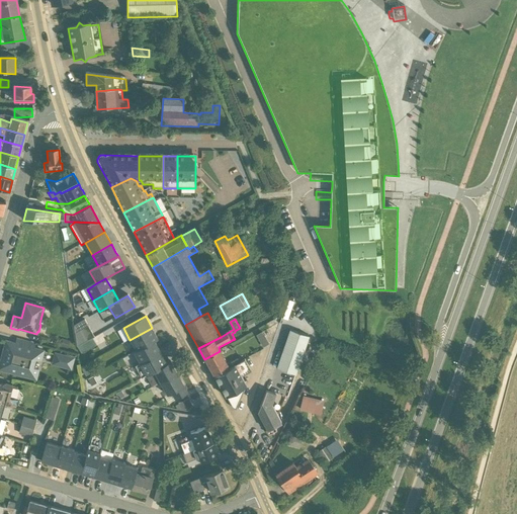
[(74,326),(75,333),(88,326),(84,320),(74,326)]
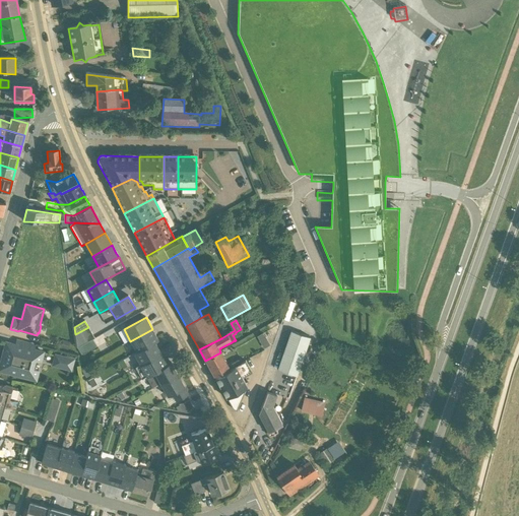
[(253,322),(246,326),(249,331),(256,328),(253,322)]
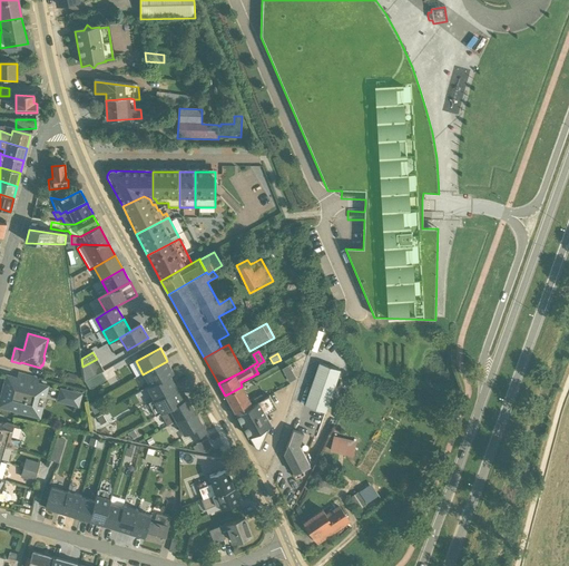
[(82,368),(85,383),(104,372),(97,359),(82,368)]
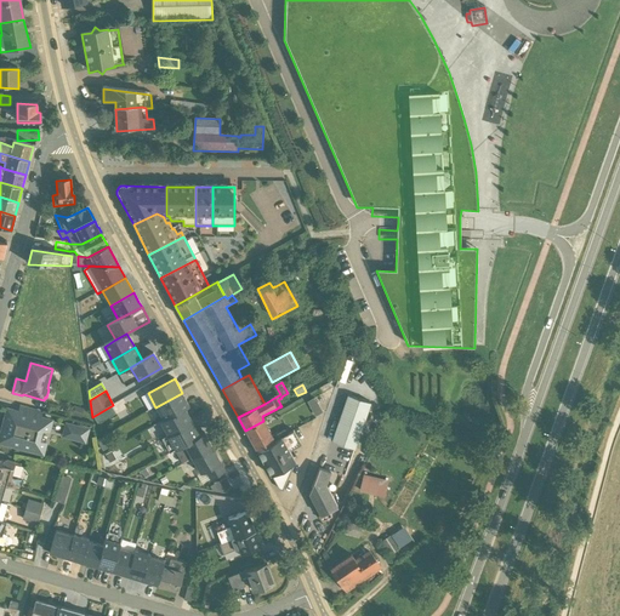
[(164,421),(186,409),(189,406),(182,393),(155,408),(164,421)]
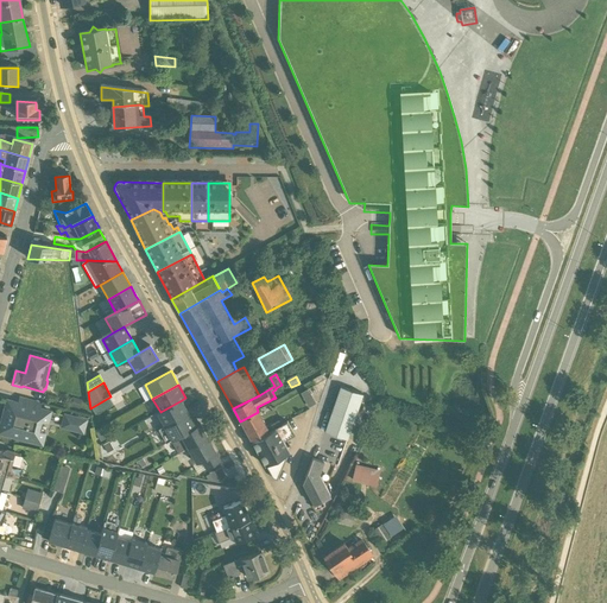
[(324,433),(347,442),(362,397),(340,388),(324,433)]
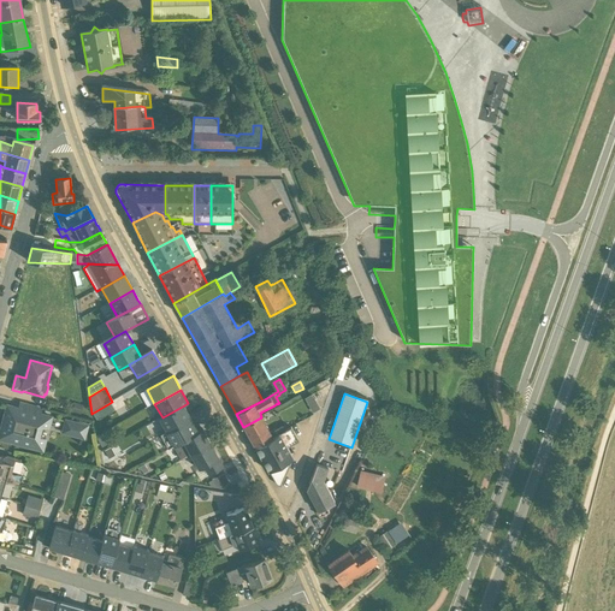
[(320,410),(312,396),(305,401),(313,415),(320,410)]
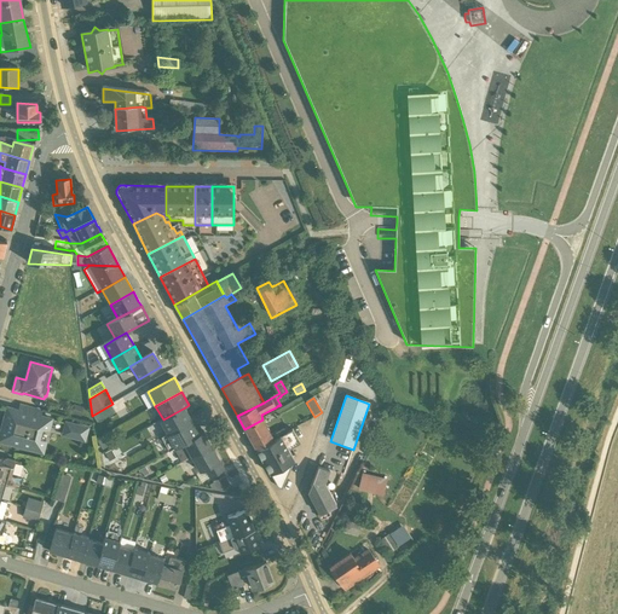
[(42,430),(50,432),(53,418),(41,415),(42,410),(19,404),(18,411),(7,409),(0,436),(0,441),(45,453),(47,442),(40,440),(42,430)]
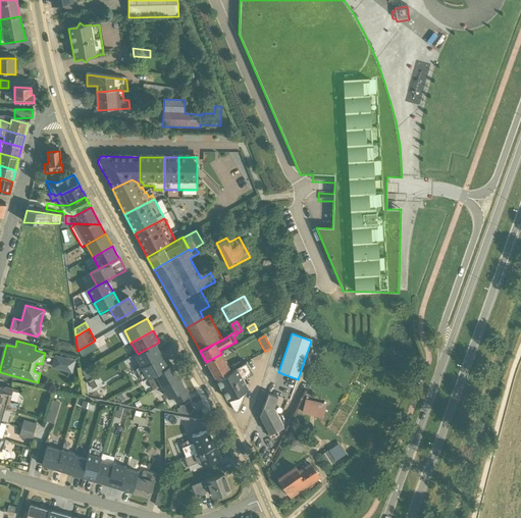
[(82,358),(97,349),(93,342),(77,351),(82,358)]
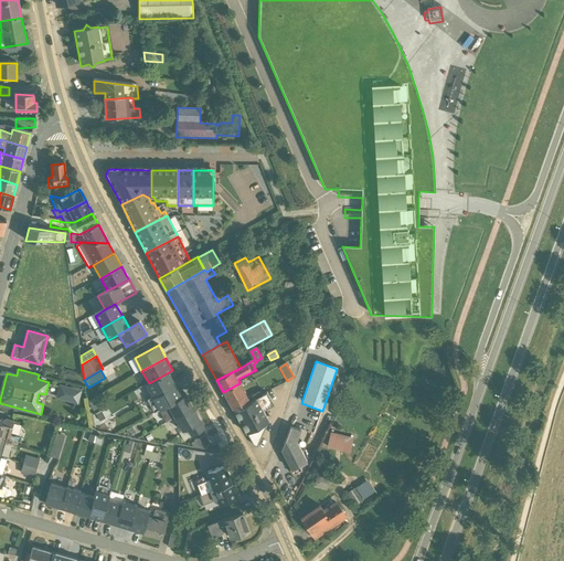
[(66,379),(74,381),(76,373),(68,371),(66,379)]
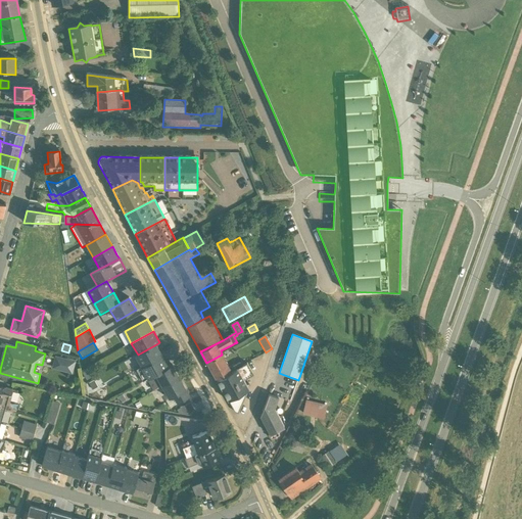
[(141,368),(162,356),(156,344),(138,355),(135,357),(141,368)]
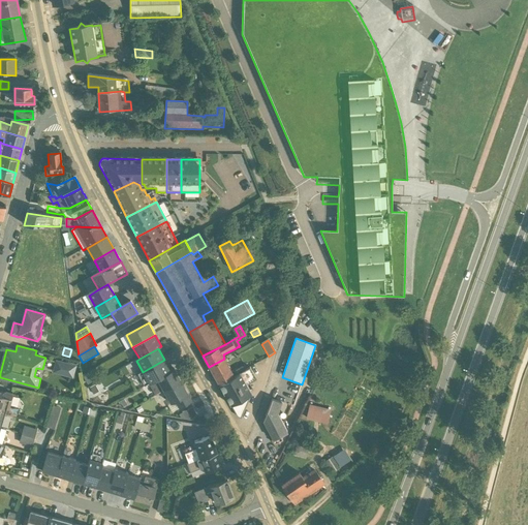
[(209,367),(219,384),(245,371),(243,367),(233,373),(224,359),(209,367)]
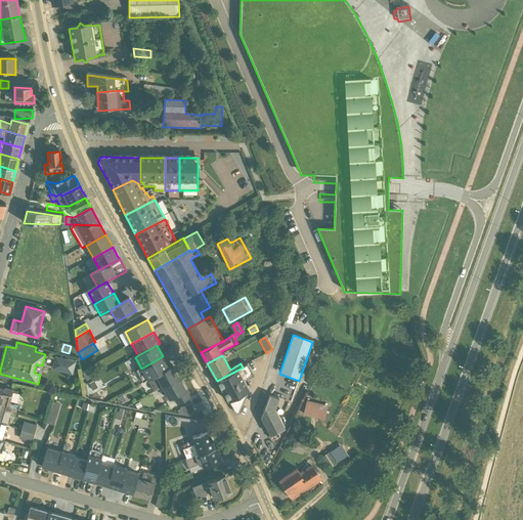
[(147,380),(169,367),(163,356),(141,369),(136,372),(142,383),(147,380)]
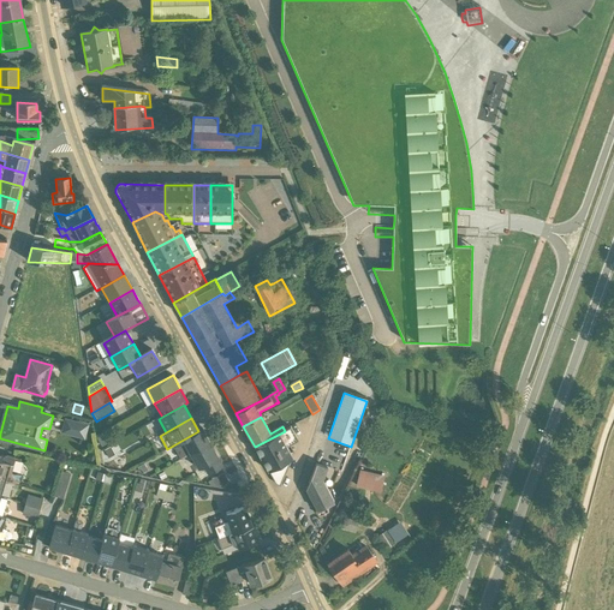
[(60,434),(85,440),(89,425),(65,419),(60,434)]
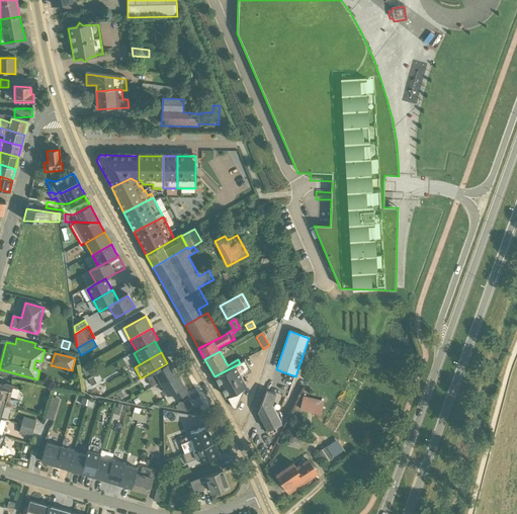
[(214,376),(233,409),(236,411),(247,387),(241,377),(251,372),(245,360),(240,363),(214,376)]
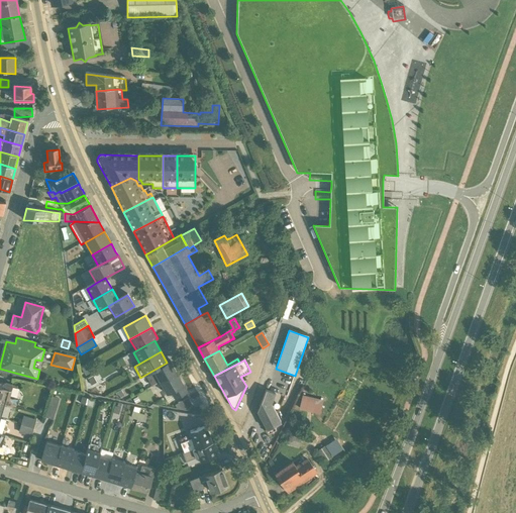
[(160,383),(177,373),(171,361),(167,363),(145,375),(152,387),(160,383)]
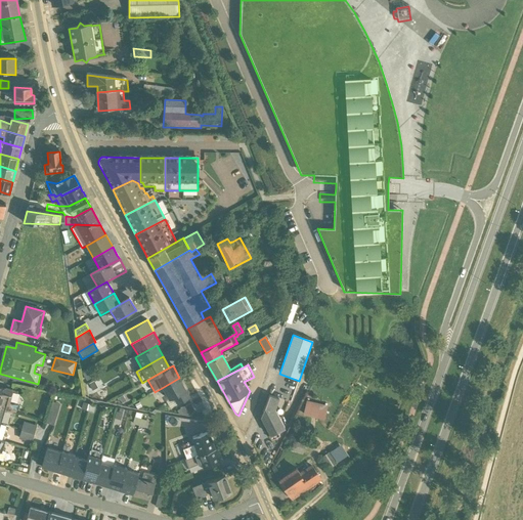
[(87,382),(95,377),(90,367),(82,373),(87,382)]
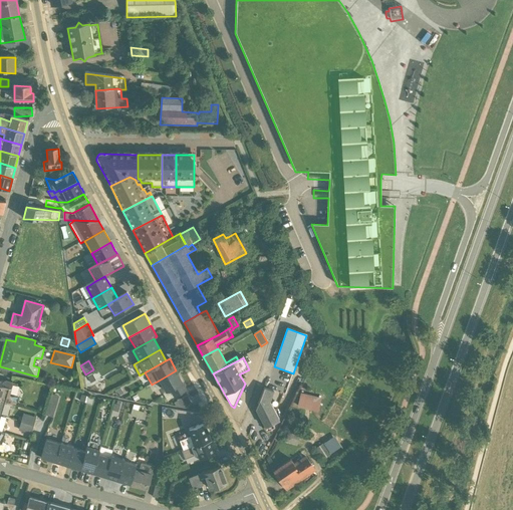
[(174,398),(187,390),(176,370),(159,380),(166,393),(170,391),(174,398)]
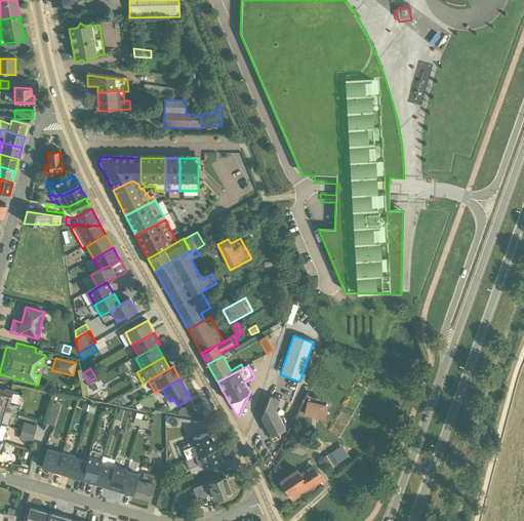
[(93,393),(98,390),(94,382),(89,385),(93,393)]
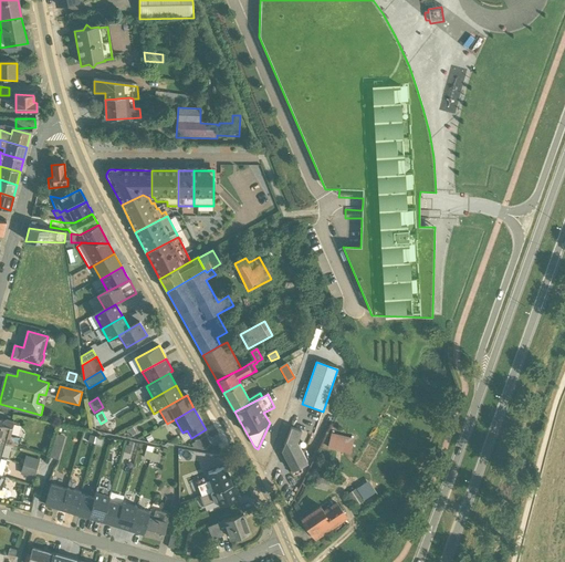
[(22,439),(11,435),(14,423),(2,419),(0,420),(0,440),(6,443),(19,447),(22,439)]
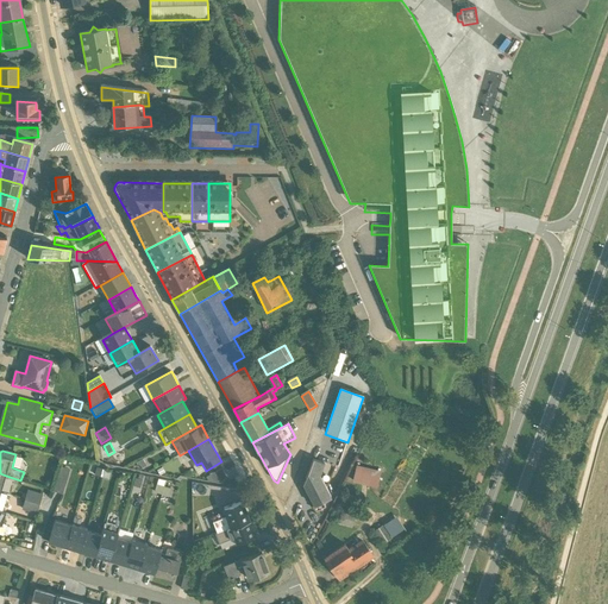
[(136,464),(139,470),(146,466),(143,460),(136,464)]
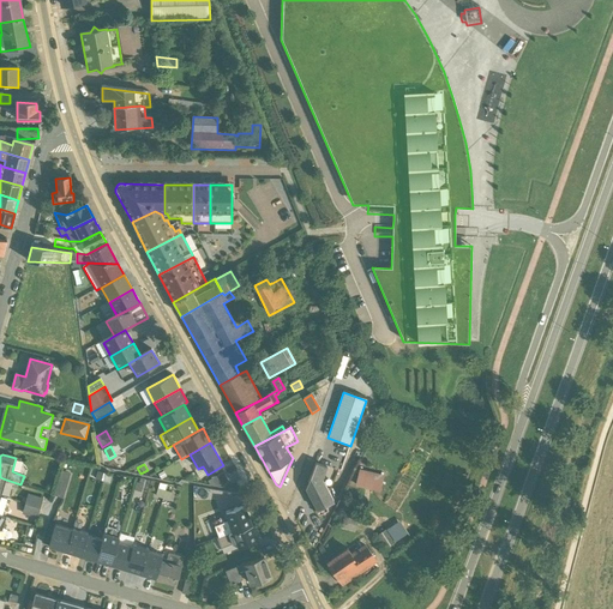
[(319,516),(328,512),(325,507),(334,502),(322,480),(326,468),(317,464),(308,483),(311,484),(312,487),(306,489),(319,516)]
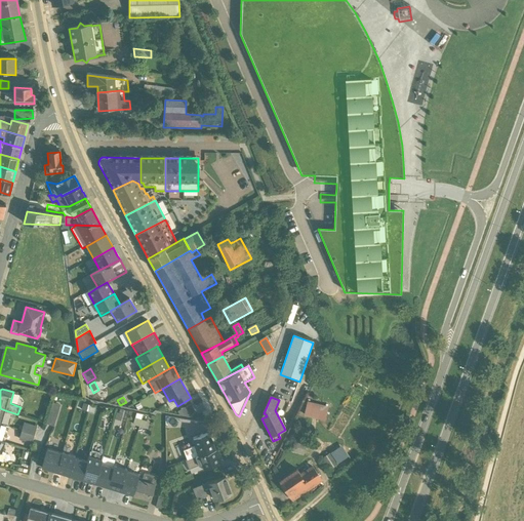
[(46,425),(53,427),(61,405),(53,403),(46,425)]
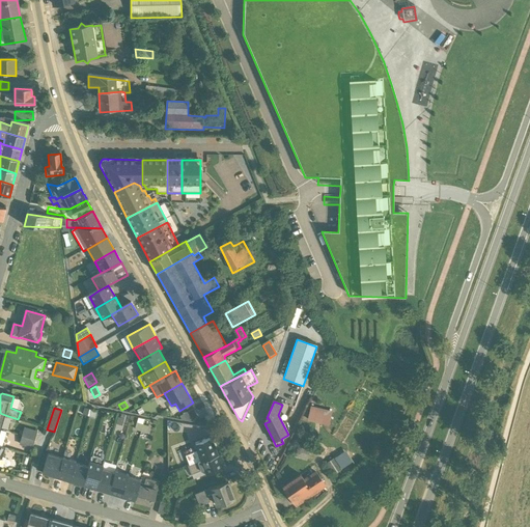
[(307,421),(329,426),(332,413),(310,408),(307,421)]
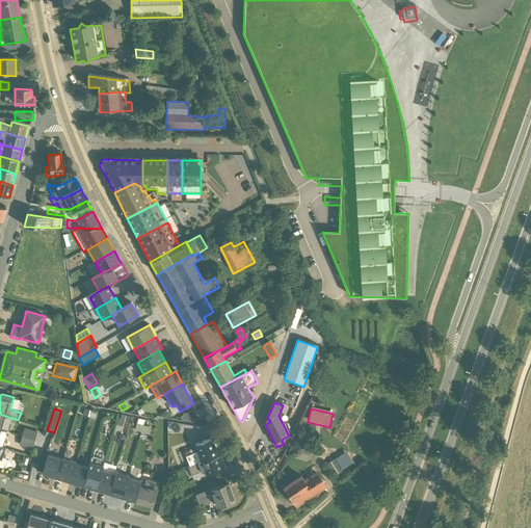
[(82,417),(89,418),(91,412),(84,410),(82,417)]
